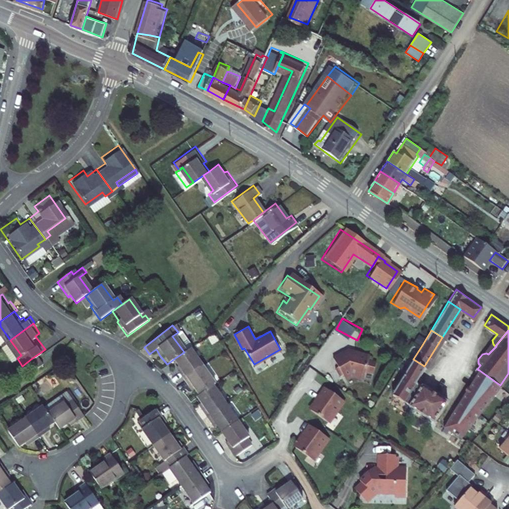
[(6,343),(17,358),(21,355),(10,340),(6,343)]
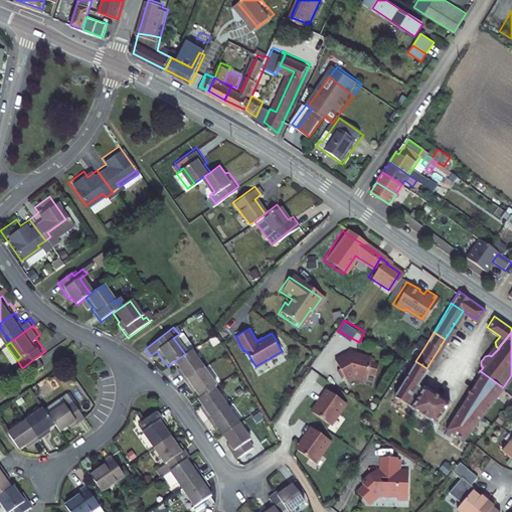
[(495,342),(485,356),(489,355),(491,356),(499,348),(498,348),(496,346),(495,342)]
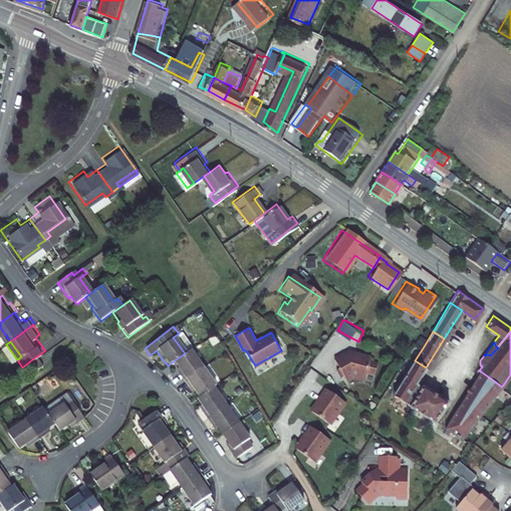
[(194,347),(185,353),(176,359),(182,368),(179,370),(186,380),(206,365),(194,347)]
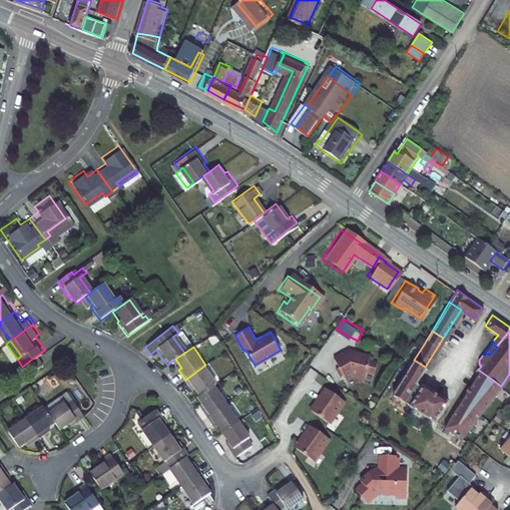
[(345,373),(347,375),(354,371),(367,374),(368,368),(376,370),(378,359),(370,357),(371,355),(367,353),(367,352),(350,350),(346,352),(345,350),(335,356),(341,365),(337,367),(342,375),(345,373)]
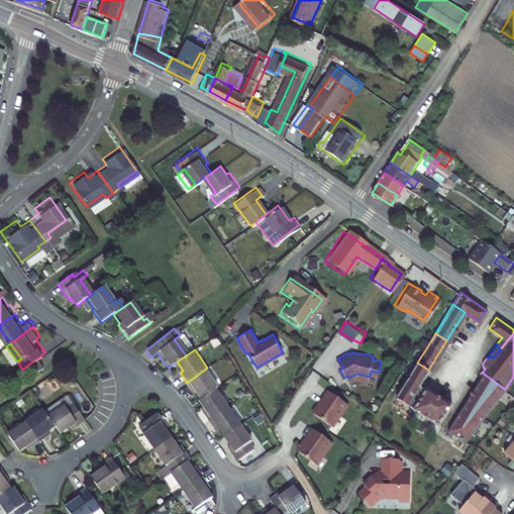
[(41,355),(32,362),(38,371),(47,364),(41,355)]
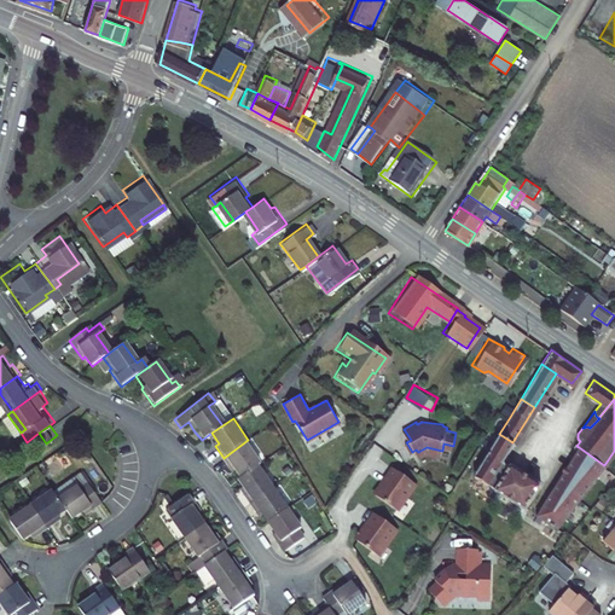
[(499,434),(497,437),(476,470),(473,476),(494,489),(510,465),(503,460),(512,442),(499,434)]
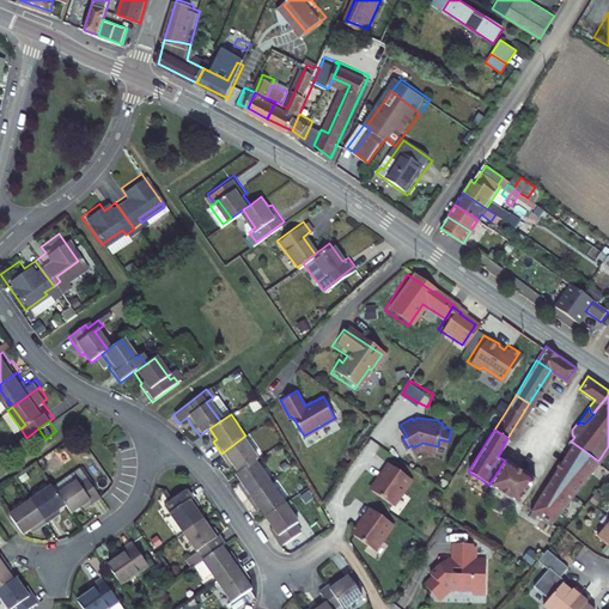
[(245,436),(221,454),(229,462),(232,460),(241,472),(257,458),(261,456),(245,436)]
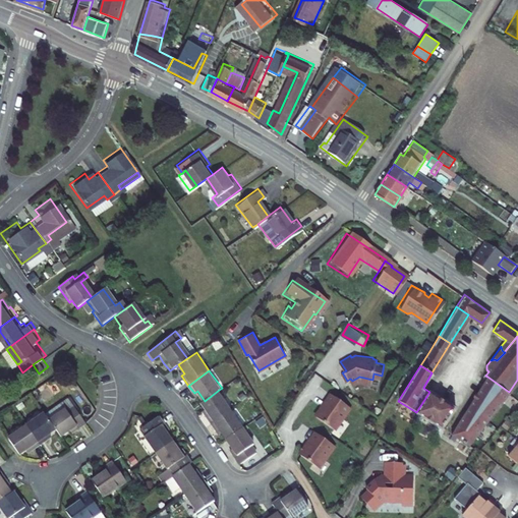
[(487,377),(469,405),(488,419),(509,392),(487,377)]
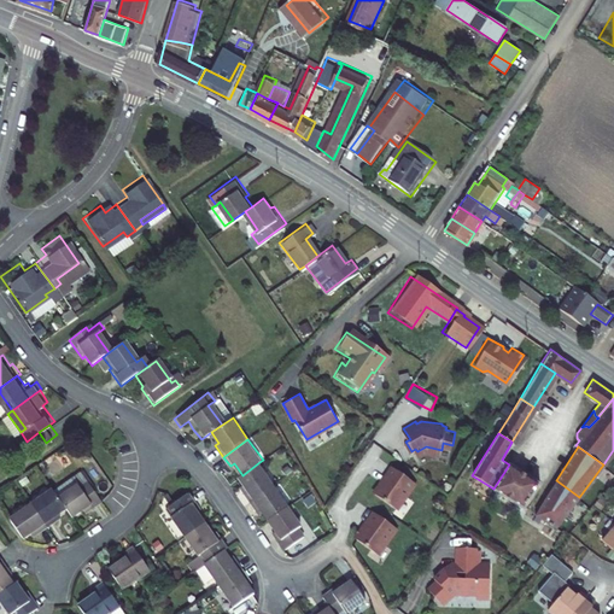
[(259,462),(243,475),(238,478),(245,489),(243,490),(251,502),(275,484),(259,462)]
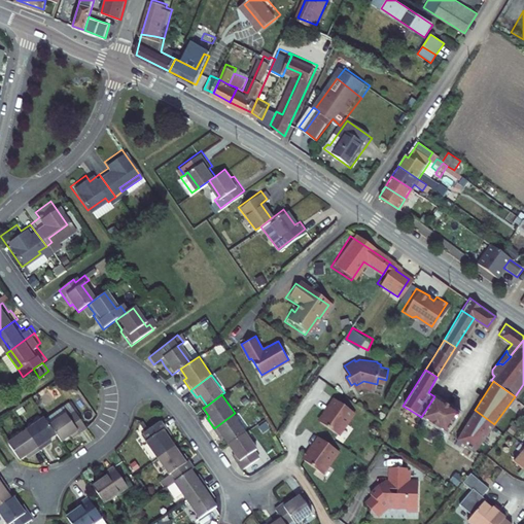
[(336,394),(320,418),(338,429),(353,407),(336,394)]
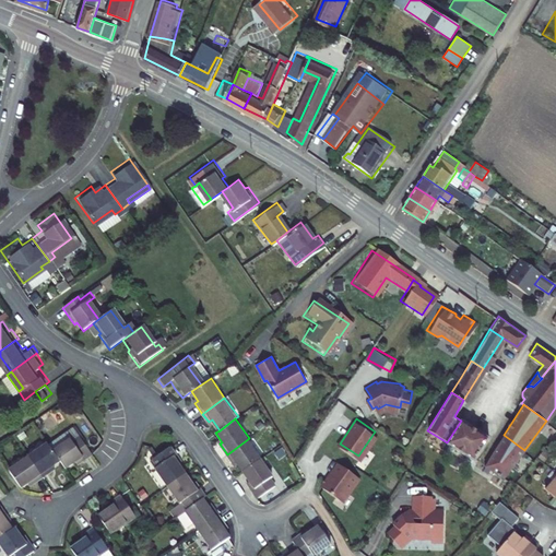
[(474,459),(475,458),(488,437),(461,420),(461,421),(447,442),(474,459)]
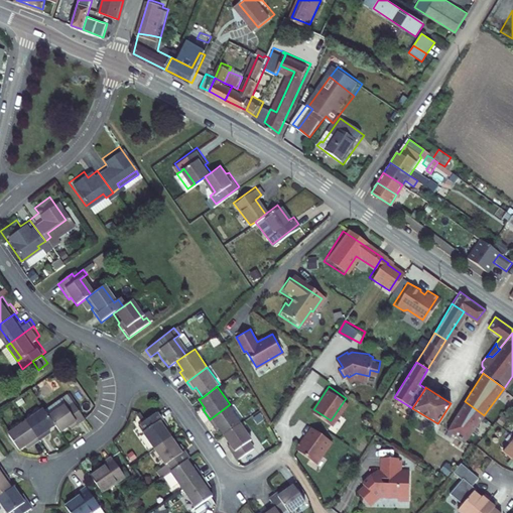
[(82,420),(63,396),(41,411),(52,425),(58,433),(68,427),(70,430),(82,420)]
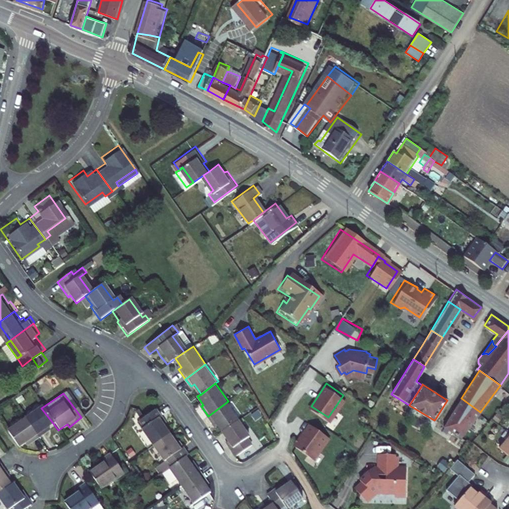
[(461,398),(444,425),(461,436),(480,412),(461,398)]
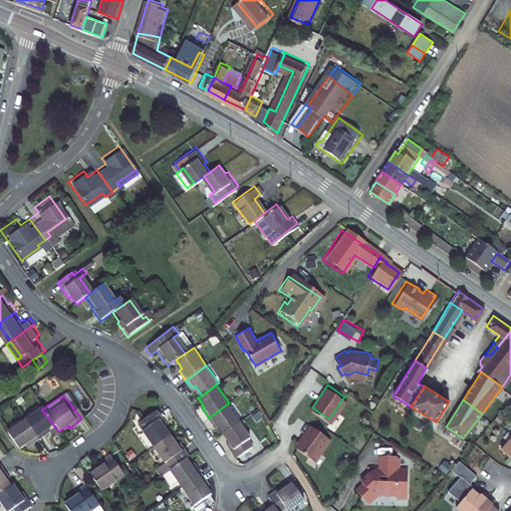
[(229,403),(209,418),(216,427),(218,425),(224,434),(241,421),(229,403)]
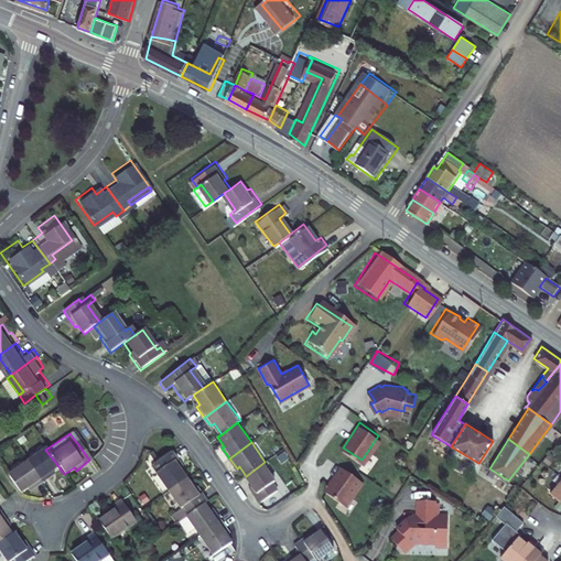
[(44,449),(27,462),(41,482),(51,474),(49,472),(57,465),(45,450),(44,449)]
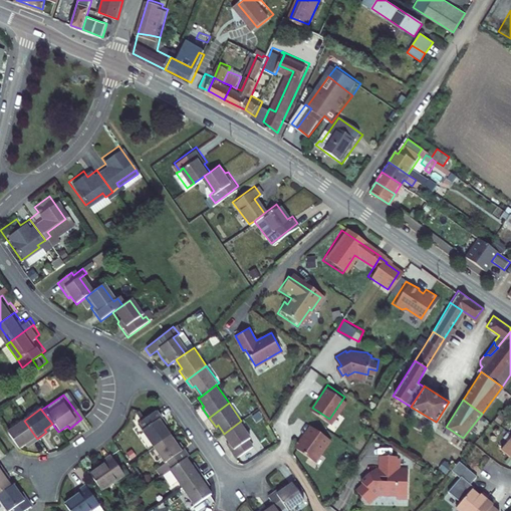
[(152,412),(142,420),(136,424),(141,430),(138,432),(149,447),(166,435),(160,427),(162,425),(152,412)]
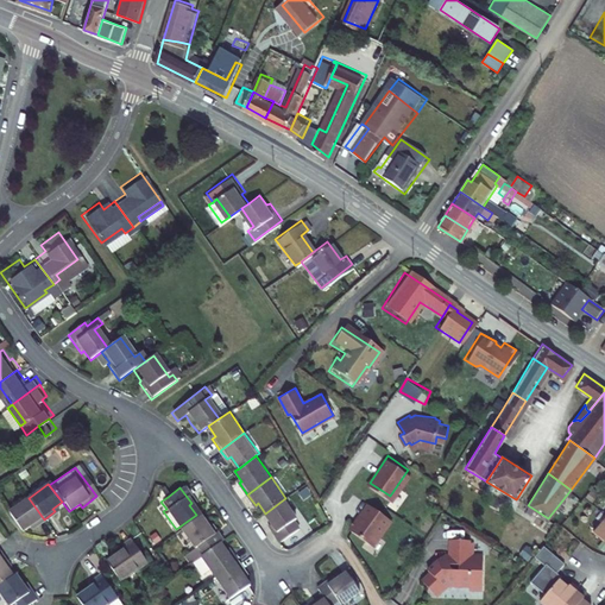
[(29,498),(8,512),(23,531),(31,525),(32,529),(44,520),(29,498)]
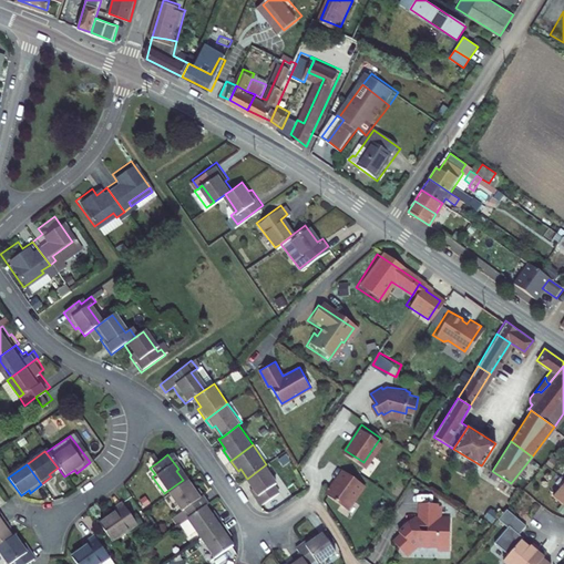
[(278,482),(266,464),(247,479),(254,488),(260,496),(257,499),(263,505),(282,492),(276,484),(278,482)]
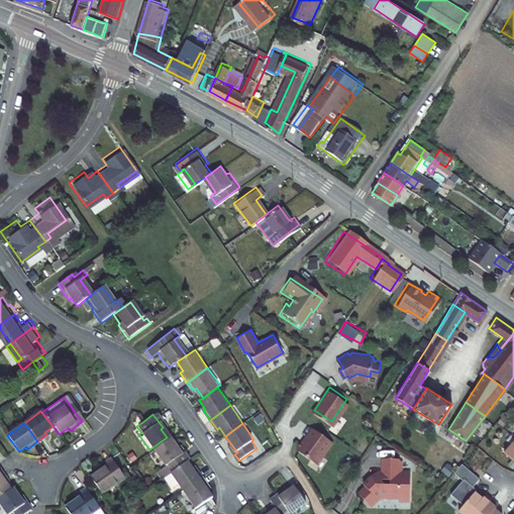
[(301,446),(300,448),(317,459),(332,437),(314,425),(305,440),(303,438),(299,445),(301,446)]
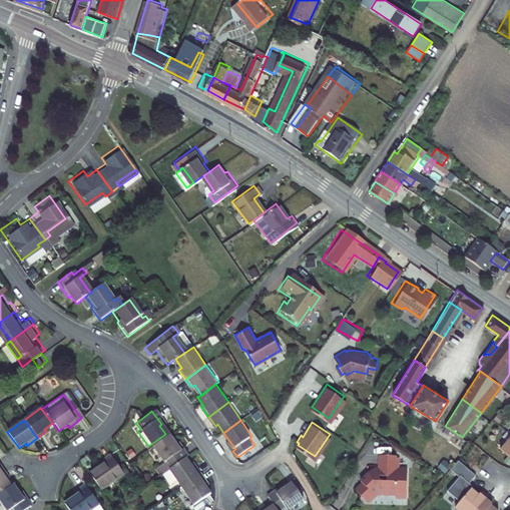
[(165,434),(148,446),(160,462),(163,460),(167,466),(181,456),(183,454),(173,441),(171,443),(165,434)]
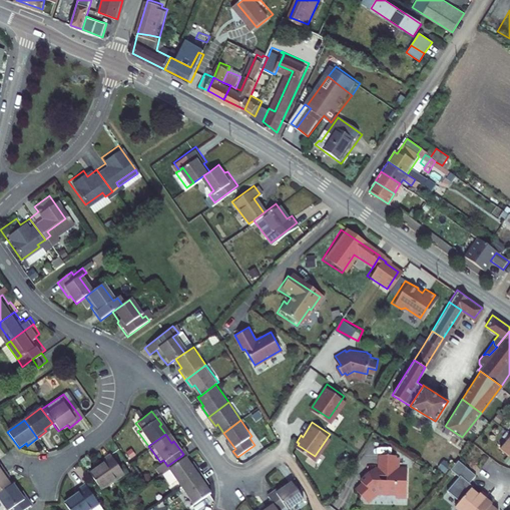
[(357,486),(369,498),(382,484),(386,488),(397,488),(401,492),(408,492),(408,461),(400,461),(400,452),(396,452),(396,450),(380,450),(380,467),(376,467),(372,470),(370,468),(362,477),(364,479),(357,486)]
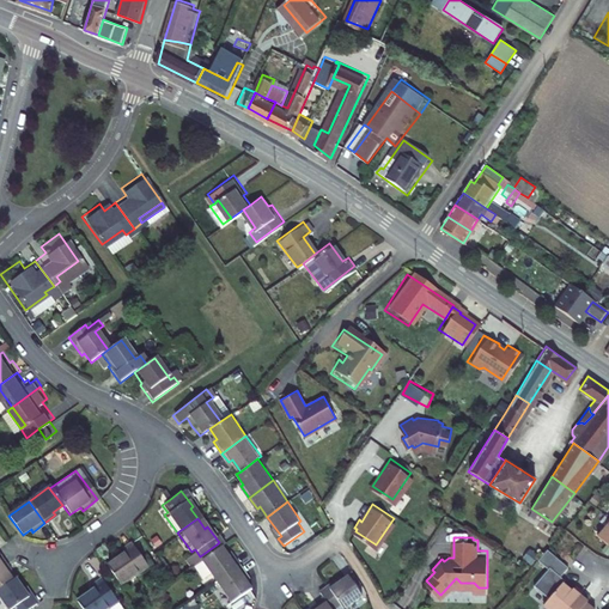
[(125,550),(105,565),(121,585),(147,565),(131,542),(122,547),(125,550)]
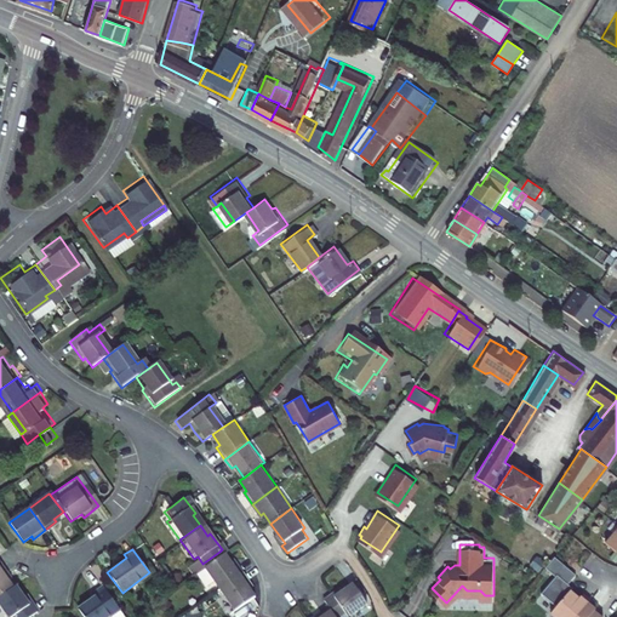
[(220,552),(203,564),(192,572),(199,583),(204,583),(209,580),(213,587),(238,570),(229,559),(226,561),(220,552)]
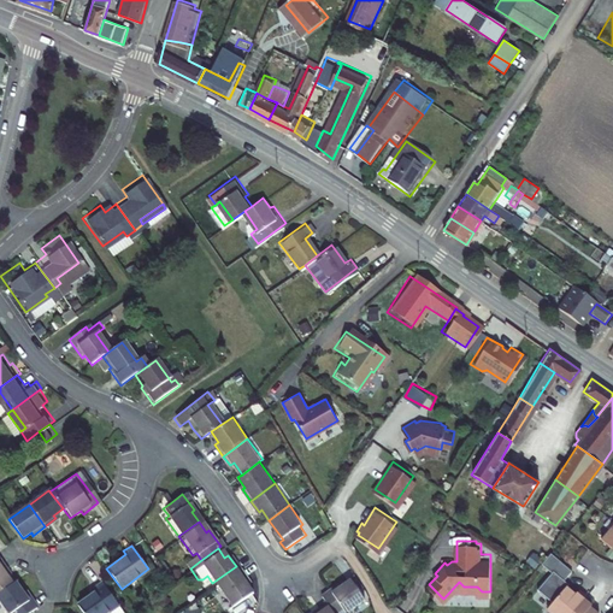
[(9,573),(0,563),(0,561),(0,593),(12,584),(5,576),(9,573)]
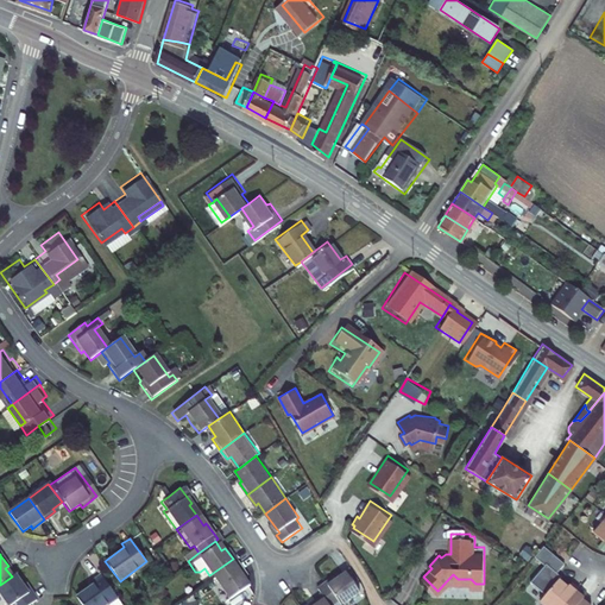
[(233,559),(209,575),(226,598),(246,584),(238,573),(241,571),(233,559)]
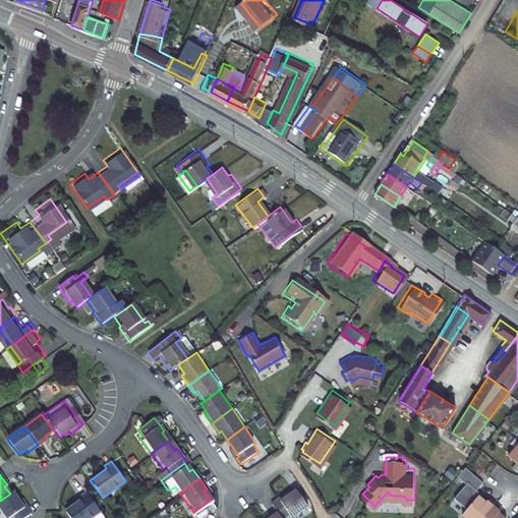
[(295,517),(309,506),(297,488),(289,495),(287,492),(273,502),(277,508),(284,517),(295,517)]
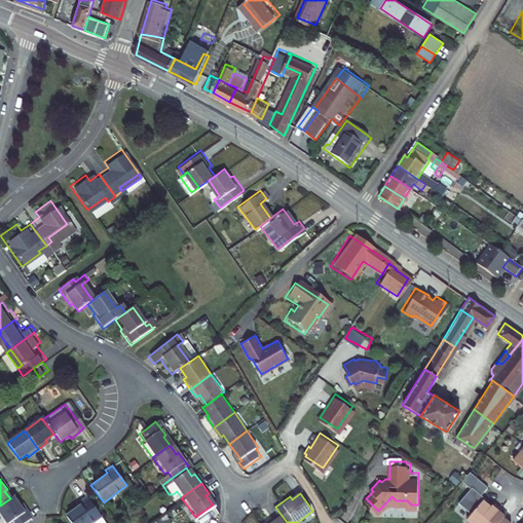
[(468,515),(476,522),(484,522),(502,502),(495,497),(492,501),(484,495),(468,515)]
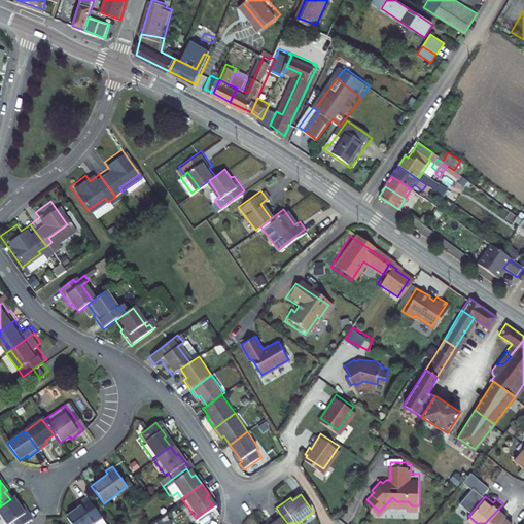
[(66,518),(70,523),(104,523),(106,523),(85,497),(78,503),(80,507),(66,518)]
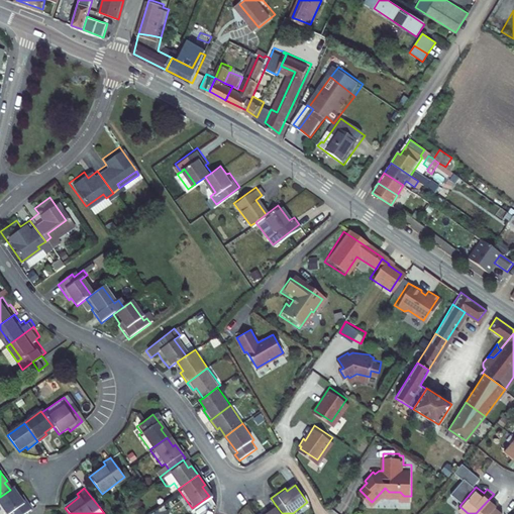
[(19,498),(12,489),(10,490),(0,497),(0,506),(5,513),(29,513),(33,511),(22,496),(19,498)]
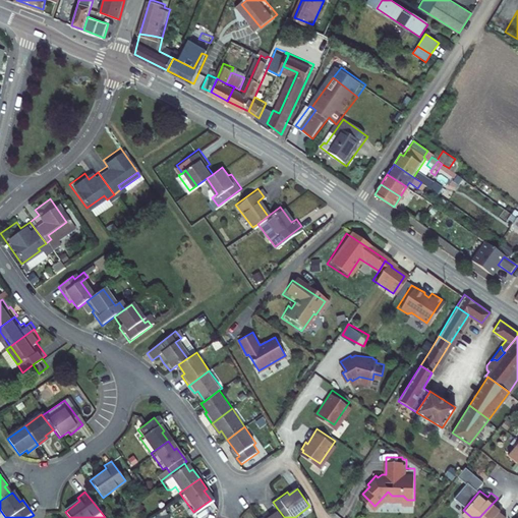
[(503,503),(498,498),(479,517),(503,517),(507,514),(499,507),(503,503)]
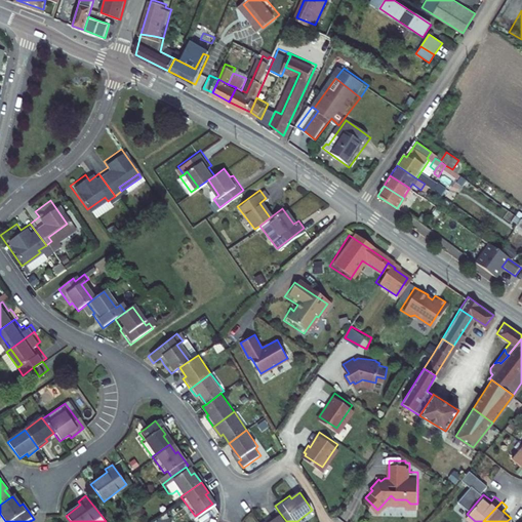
[(286,521),(279,512),(270,519),(272,521),(270,521),(286,521)]
